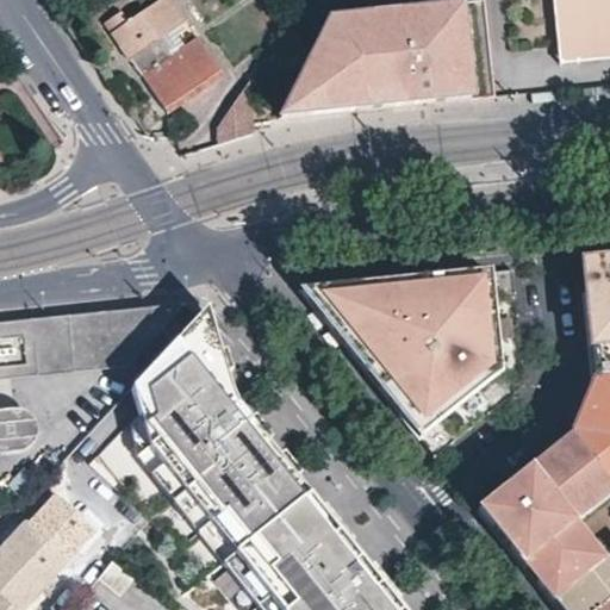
[(184,18),(169,0),(161,0),(129,23),(122,11),(107,20),(114,31),(112,33),(163,107),(219,69),(198,38),(182,48),(175,36),(182,31),(176,23),(184,18)]
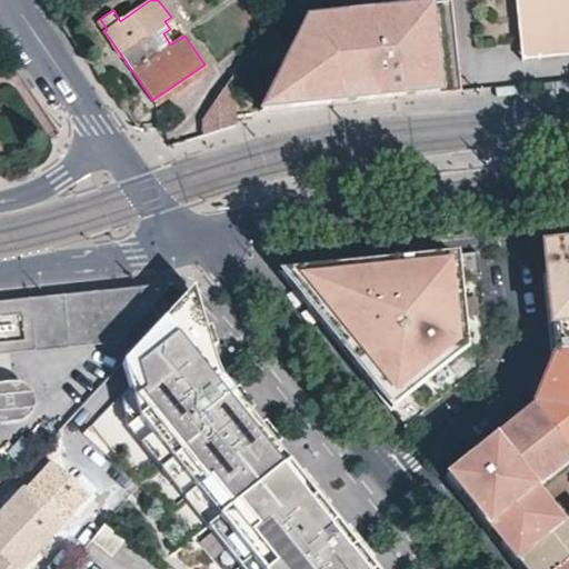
[(449,0),(412,0),(307,12),(280,67),(285,105),(459,86),(449,0)]
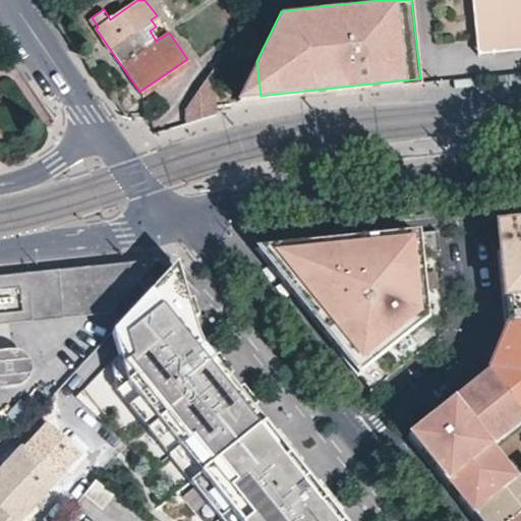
[(520,0),(470,0),(474,36),(475,44),(520,38),(520,0)]
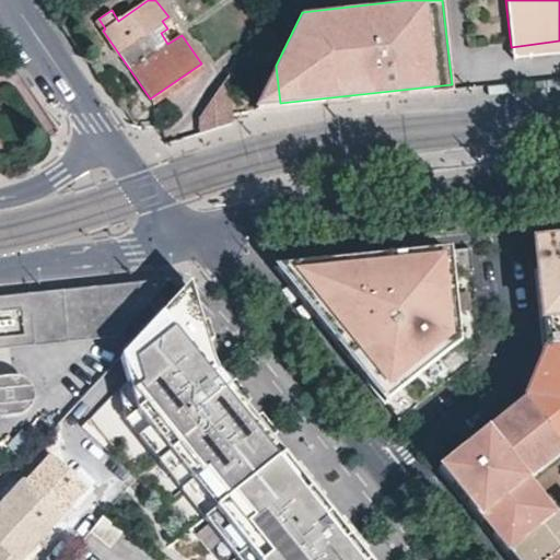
[(559,41),(511,47),(512,55),(559,49),(559,41)]
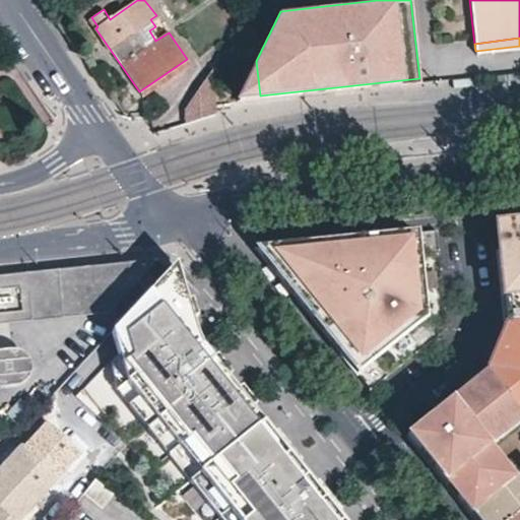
[(260,95),(256,61),(239,98),(260,95)]
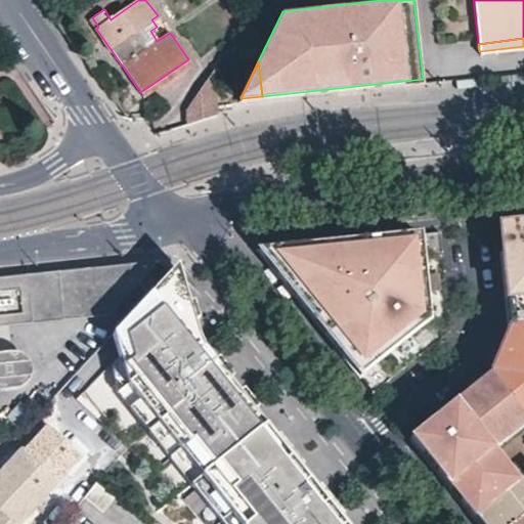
[(177,104),(193,124),(229,95),(213,76),(177,104)]
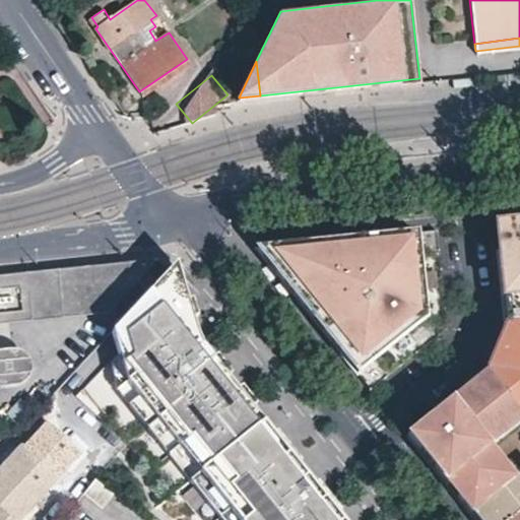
[(474,85),(473,79),(452,81),(453,88),(474,85)]
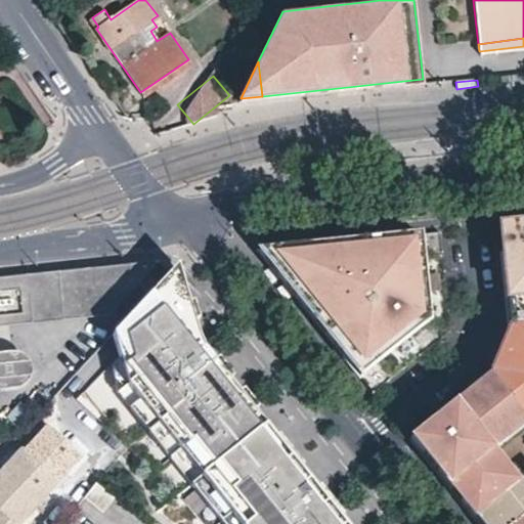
[(486,149),(485,142),(462,144),(463,151),(486,149)]
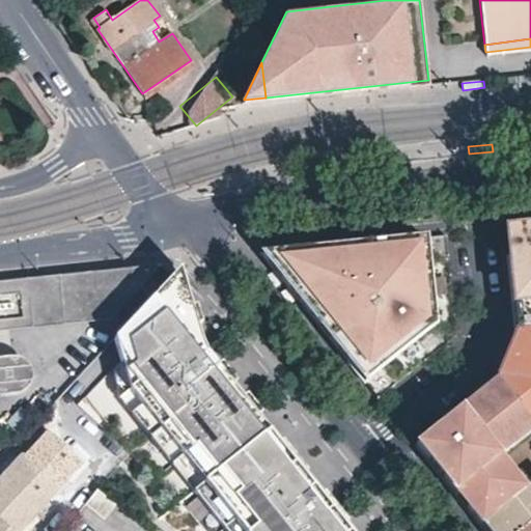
[(509,255),(506,256),(514,331),(509,345),(505,354),(501,364),(496,378),(530,422),(530,227),(507,230),(508,244),(509,255)]
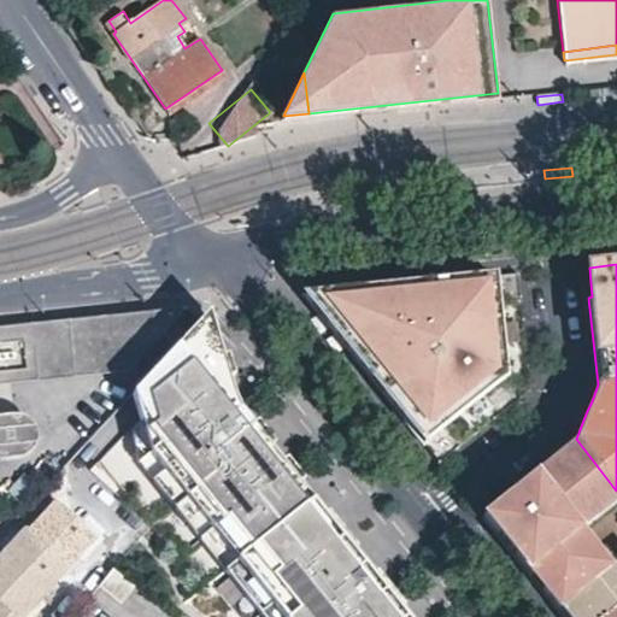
[(528,389),(518,275),(494,277),(503,375),(422,439),(438,460),(528,389)]
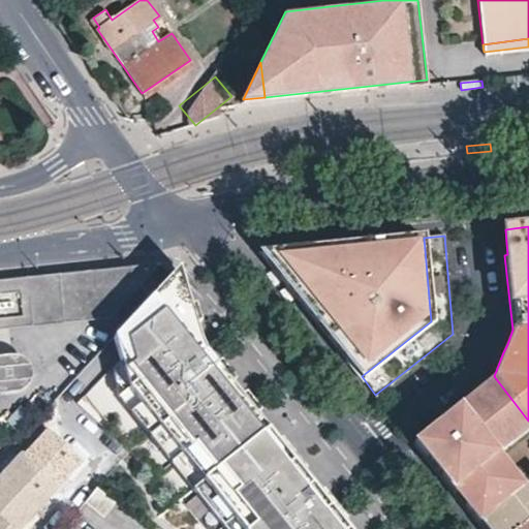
[(431,321),(424,238),(309,249),(265,253),(362,376),(431,321)]
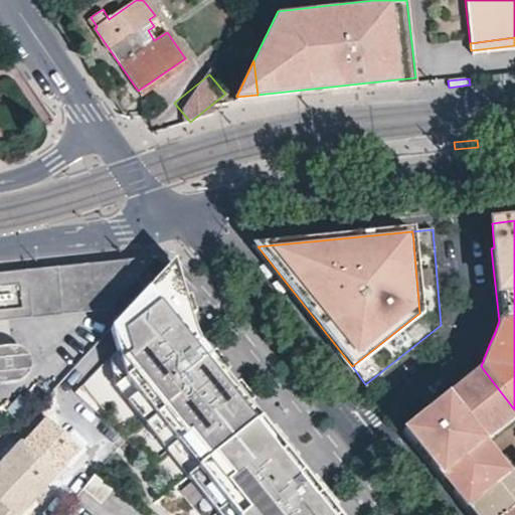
[(0,307),(70,301),(90,291),(100,308),(105,317),(160,259),(0,273),(0,307)]
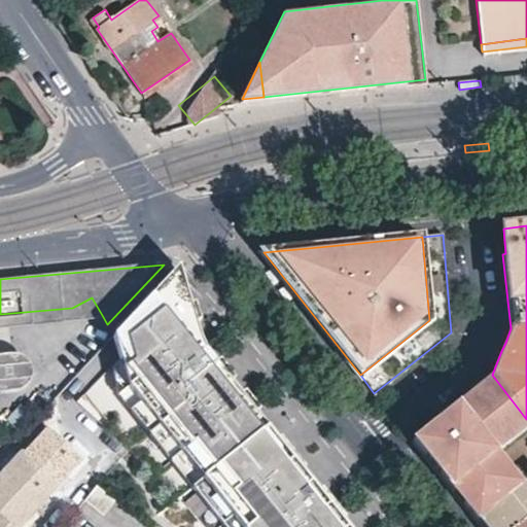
[(178,309),(172,274),(107,343),(118,354),(76,398),(119,438),(139,452),(116,479),(175,526),(344,526),(320,502),(225,401),(189,363),(178,309)]
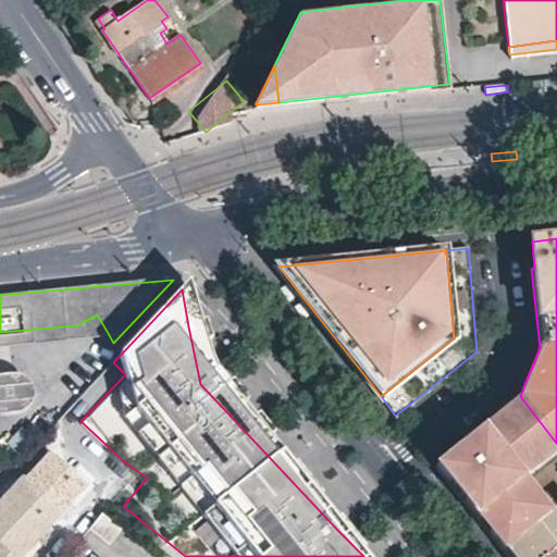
[(76,325),(0,332),(0,343),(108,333),(97,314),(76,325)]
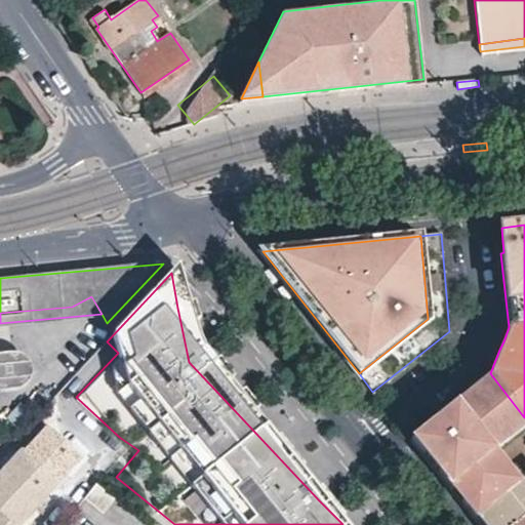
[(524,421),(524,417),(490,373),(450,405),(410,438),(479,524),(524,524),(524,483),(511,466),(508,469),(492,449),(524,421)]
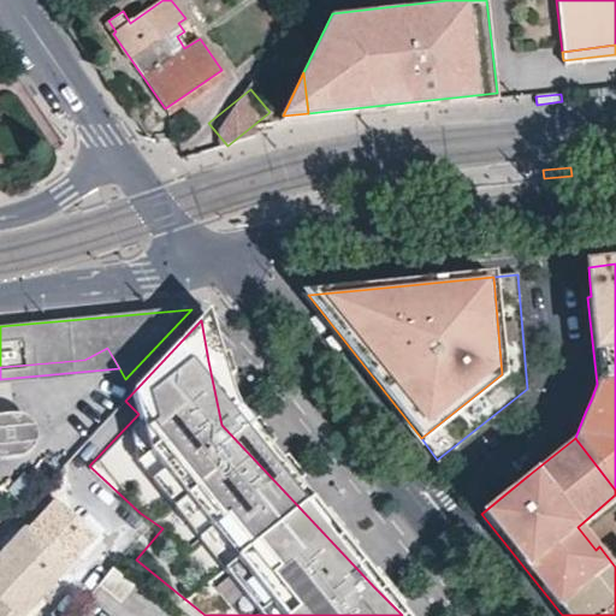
[(55,492),(25,525),(65,563),(95,532),(55,492)]
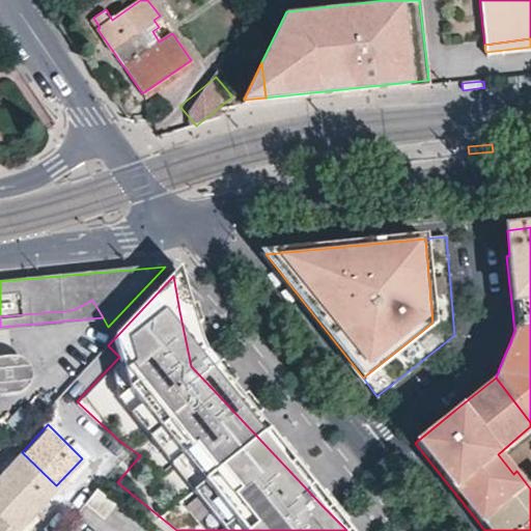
[(22,452),(0,474),(0,530),(12,530),(56,485),(22,452)]
